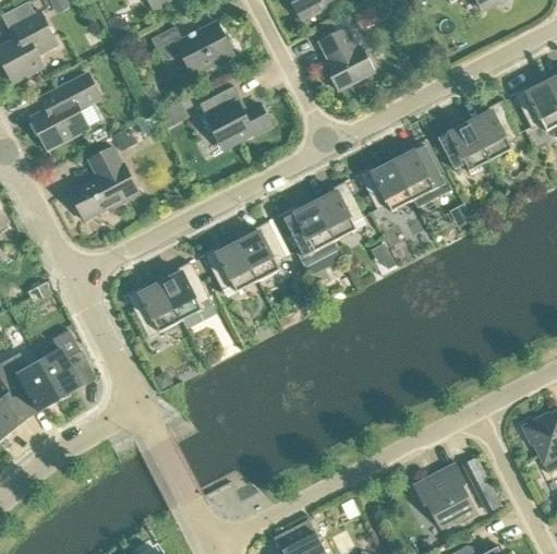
[(50,0),(56,12),(68,5),(64,0),(50,0)]
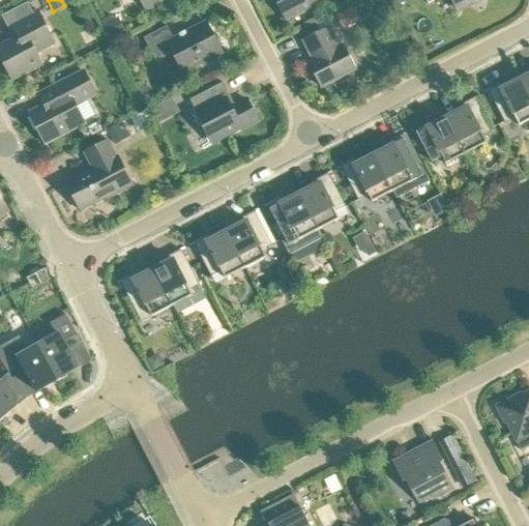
[(275,0),(285,17),(316,0),(275,0)]
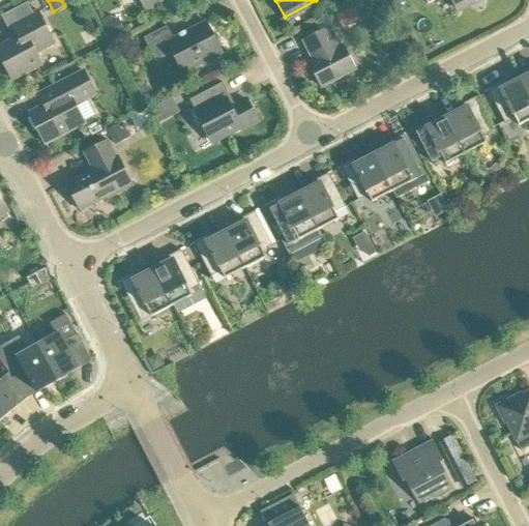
[(360,17),(353,2),(331,13),(339,28),(360,17)]
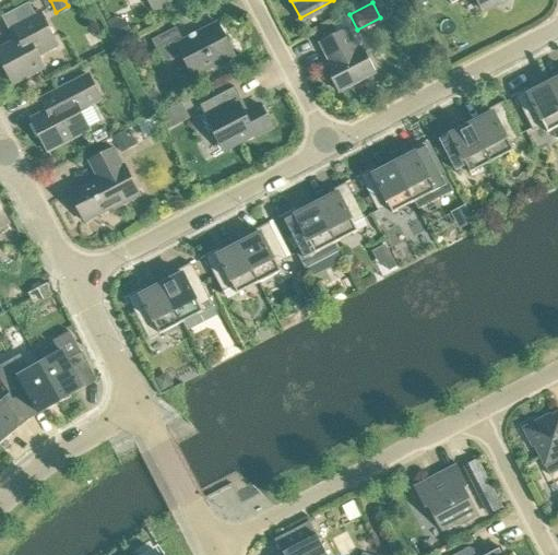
[(36,52),(56,42),(38,8),(10,23),(16,36),(0,44),(0,58),(11,81),(43,65),(36,52)]
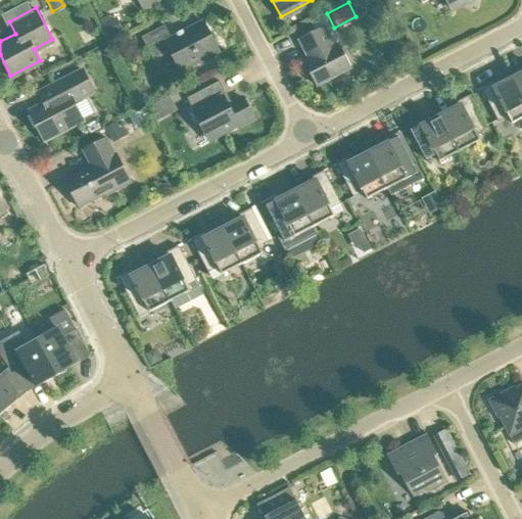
[(122,28),(115,15),(101,22),(107,35),(122,28)]
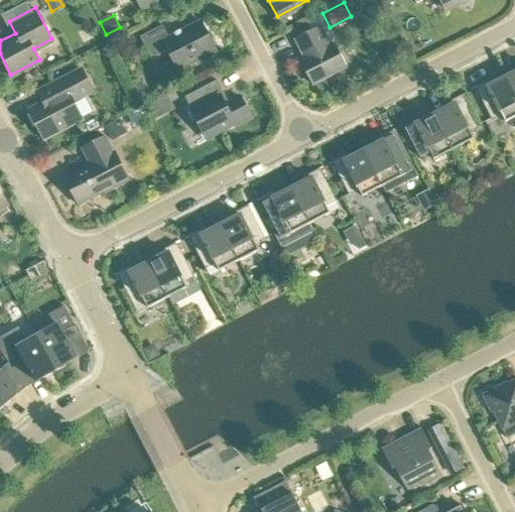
[(209,51),(215,48),(200,18),(167,35),(161,22),(138,34),(150,56),(166,48),(177,69),(197,57),(198,59),(210,53),(209,51)]
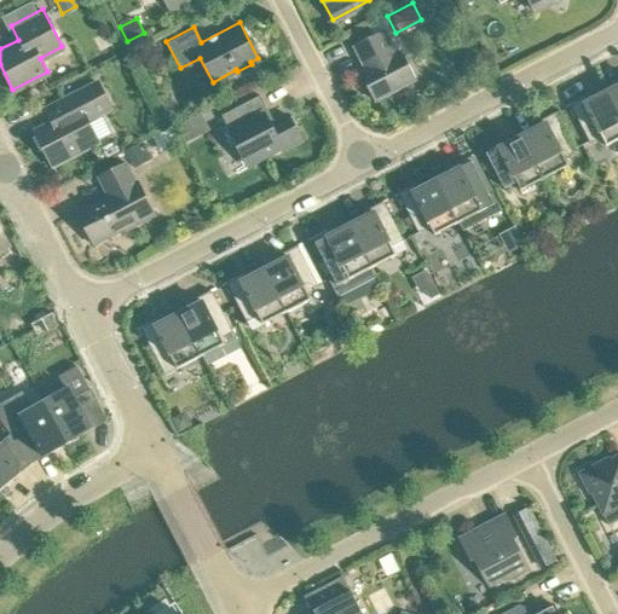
[(359,70),(374,98),(414,77),(399,50),(394,51),(383,28),(352,44),(364,68),(359,70)]
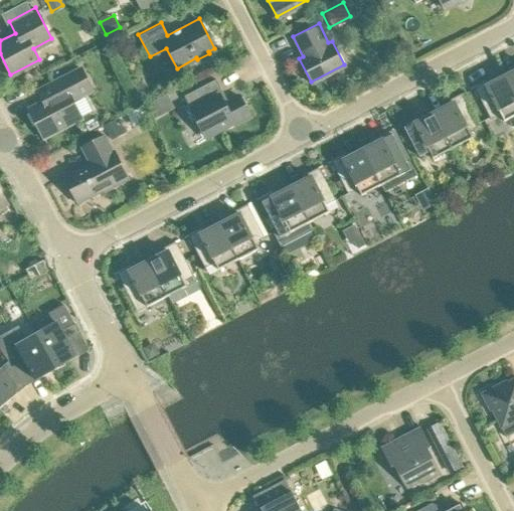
[(27,107),(42,136),(80,117),(71,99),(91,89),(79,66),(51,80),(37,89),(42,99),(27,107)]
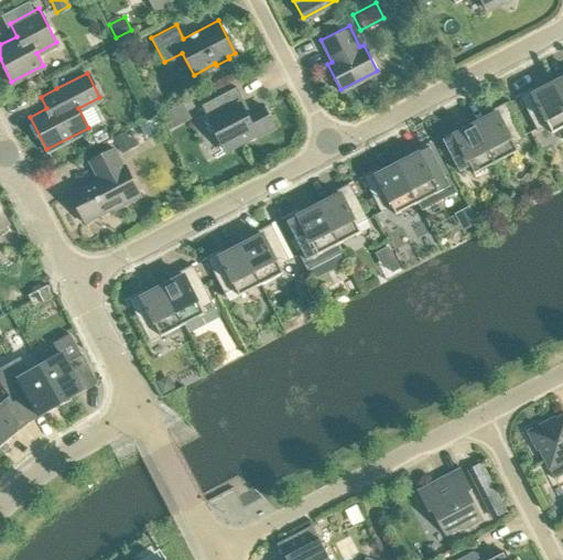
[(562,74),(552,81),(562,100),(562,74)]
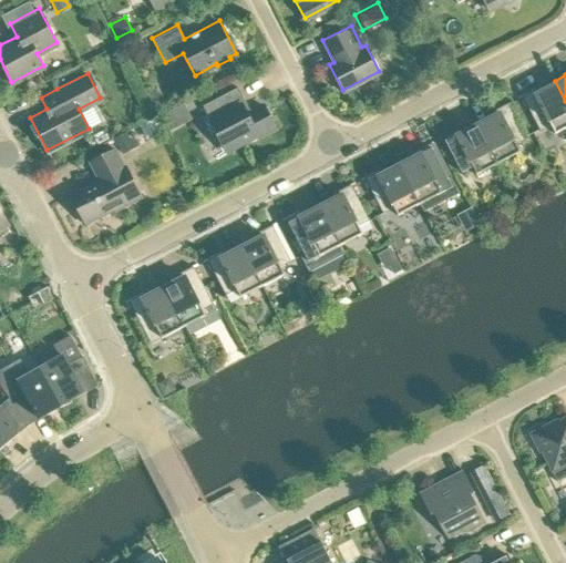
[(565,101),(555,81),(535,91),(532,86),(521,93),(539,130),(549,124),(554,132),(558,130),(563,137),(565,135),(565,101)]
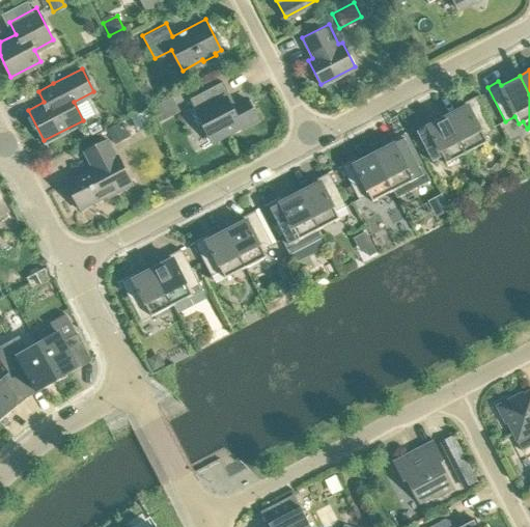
[(189,96),(211,139),(239,125),(240,127),(256,117),(246,96),(230,105),(226,96),(229,94),(222,80),(189,96)]
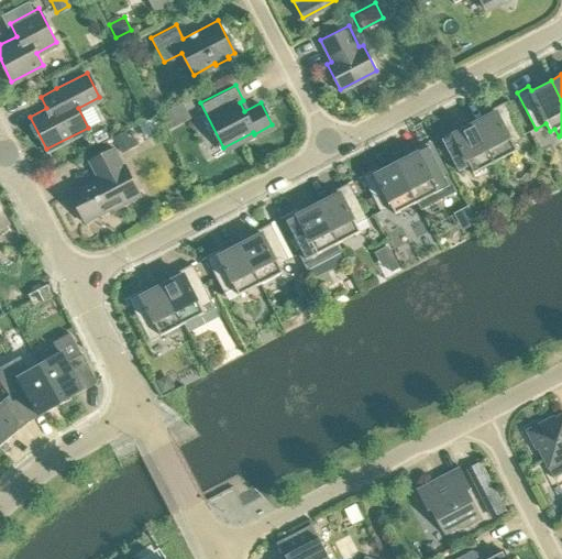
[(144,92),(151,105),(161,100),(154,87),(144,92)]
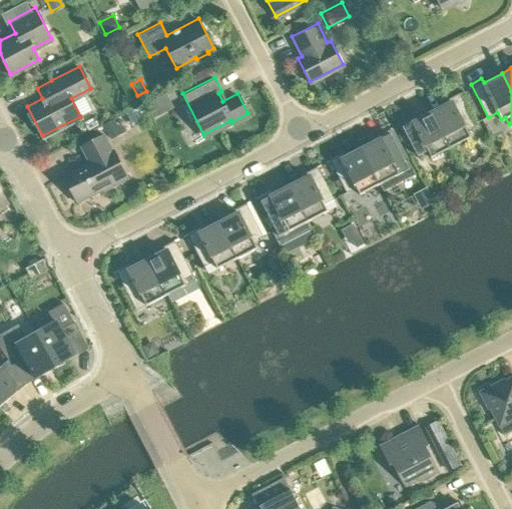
[(450,100),(431,110),(450,145),(470,135),(466,128),(476,123),(458,90),(448,96),(450,100)]
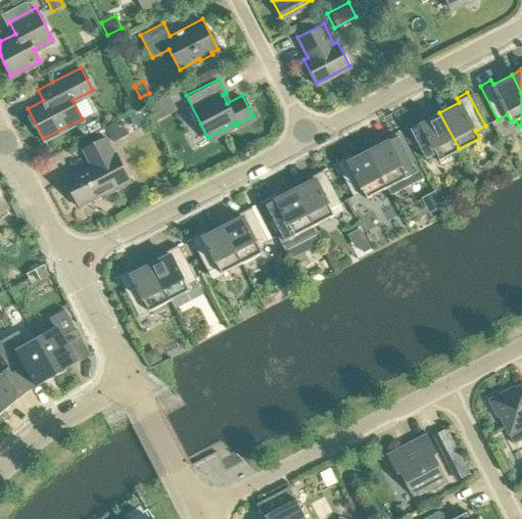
[(459,148),(439,112),(421,122),(418,118),(408,124),(425,156),(434,152),(438,159),(459,148)]
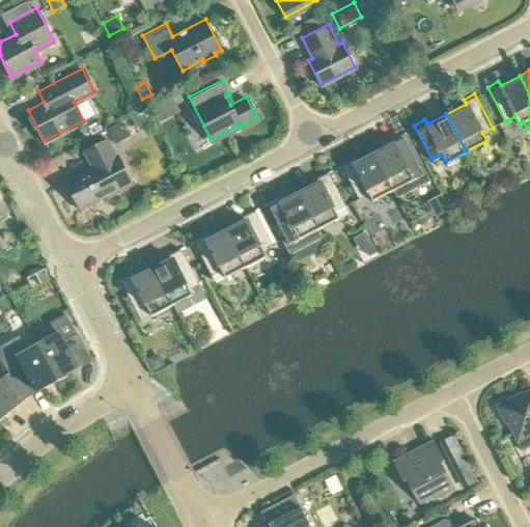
[(107,127),(114,142),(126,137),(117,121),(107,127)]
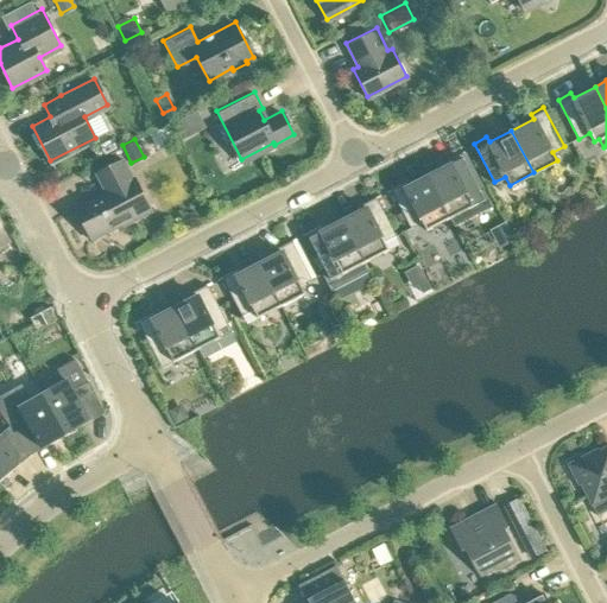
[(427,173),(449,216),(453,224),(492,204),(482,186),(479,189),(459,151),(447,157),(449,163),(427,173)]
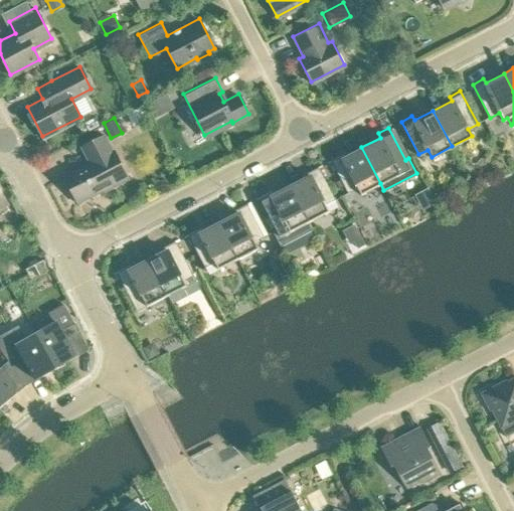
[(62,175),(76,202),(103,188),(104,190),(128,177),(113,149),(112,150),(104,134),(80,146),(90,164),(82,168),(81,165),(62,175)]
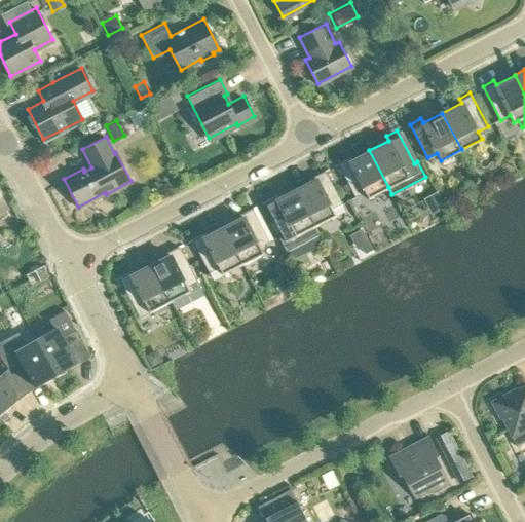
[(388,187),(369,150),(350,160),(347,156),(337,161),(354,195),(364,190),(368,197),(388,187)]
